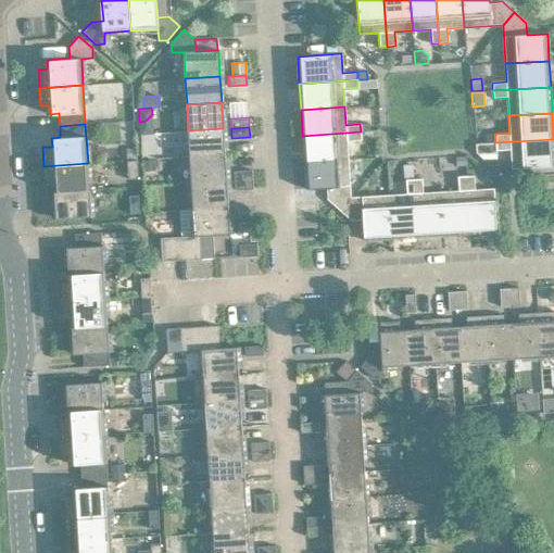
[(188,130),(190,156),(225,154),(223,128),(188,130)]
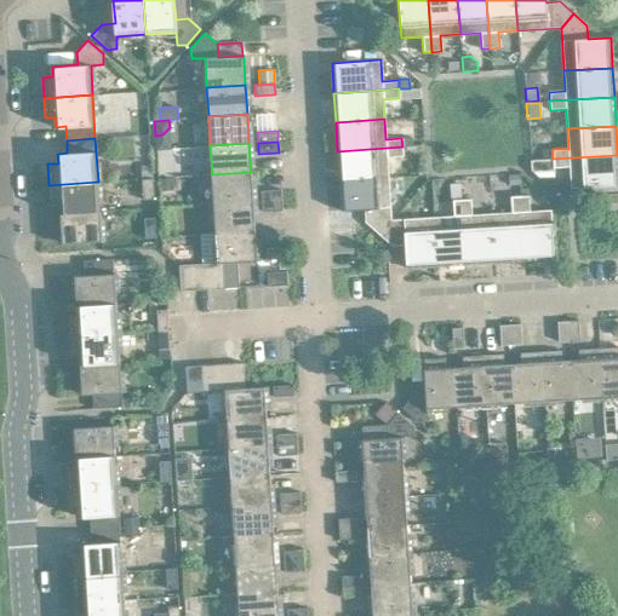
[(337,151),(339,180),(388,177),(387,157),(402,156),(402,147),(337,151)]
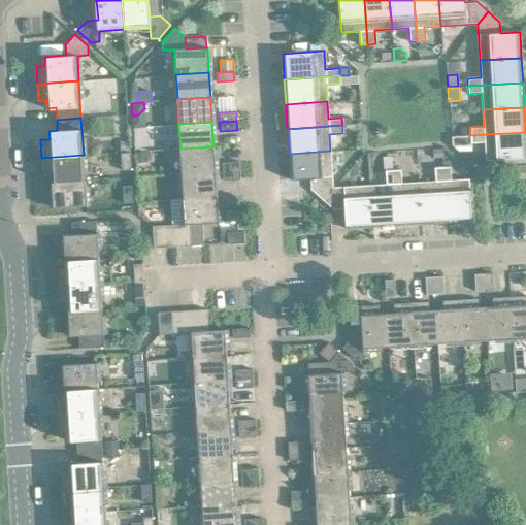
[(470,127),(461,128),(462,135),(470,135),(470,127)]
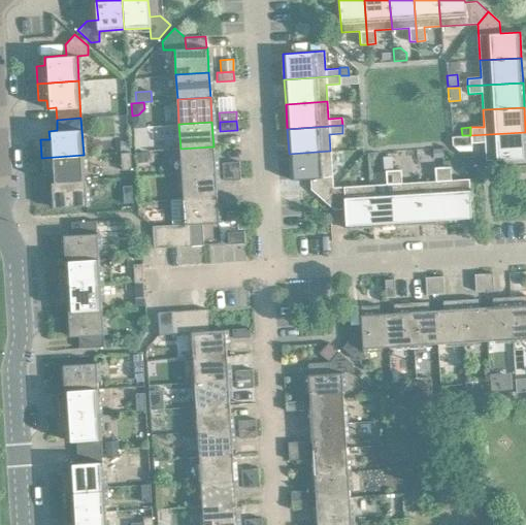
[(525,138),(525,132),(470,135),(471,142),(485,142),(486,160),(525,157),(525,138)]
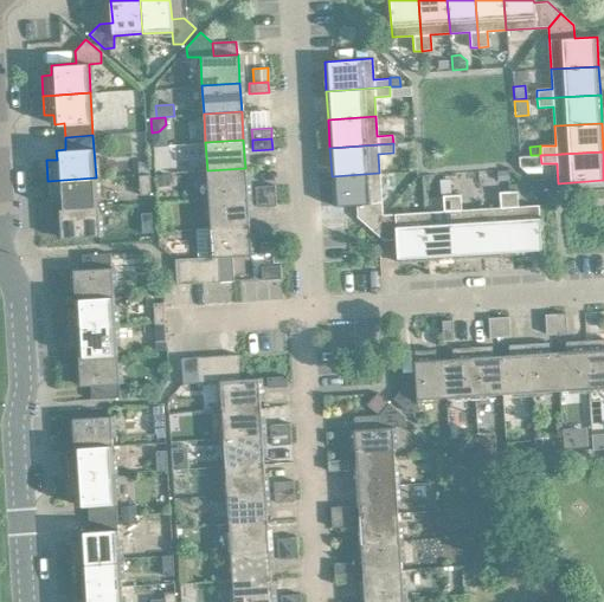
[(148,161),(137,162),(139,175),(148,174),(148,161)]
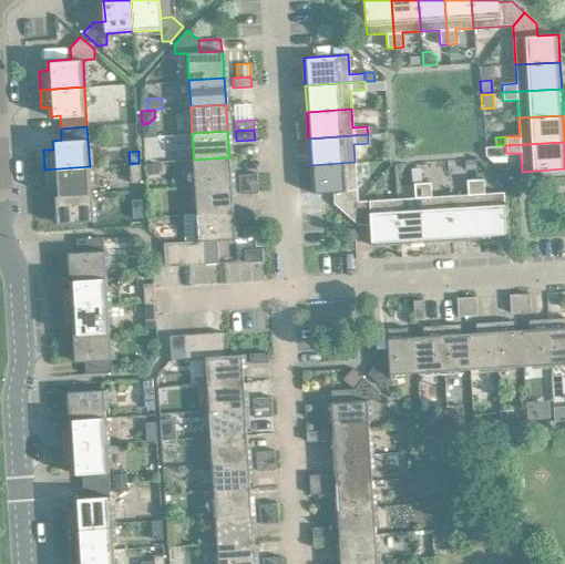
[(194,160),(195,186),(230,184),(229,157),(194,160)]
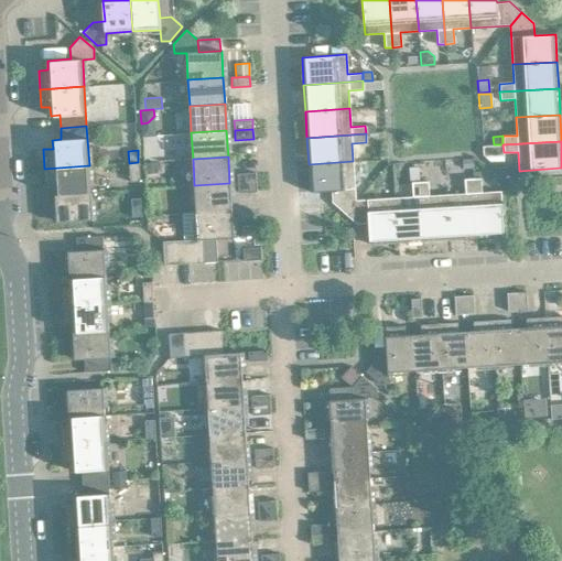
[(472,160),(463,160),(463,169),(472,169),(472,160)]
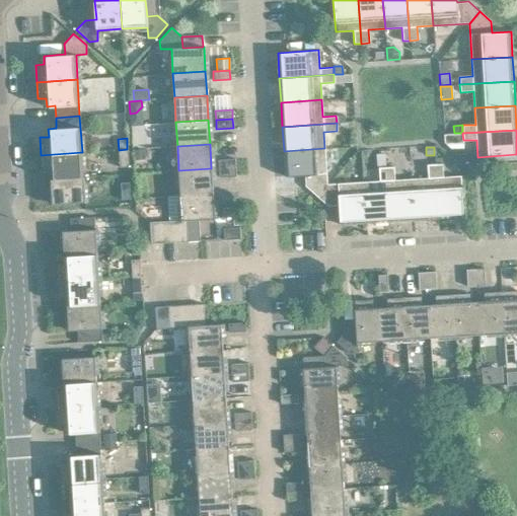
[(305,186),(316,196),(327,183),(324,148),(284,151),(286,176),(305,175),(305,186)]
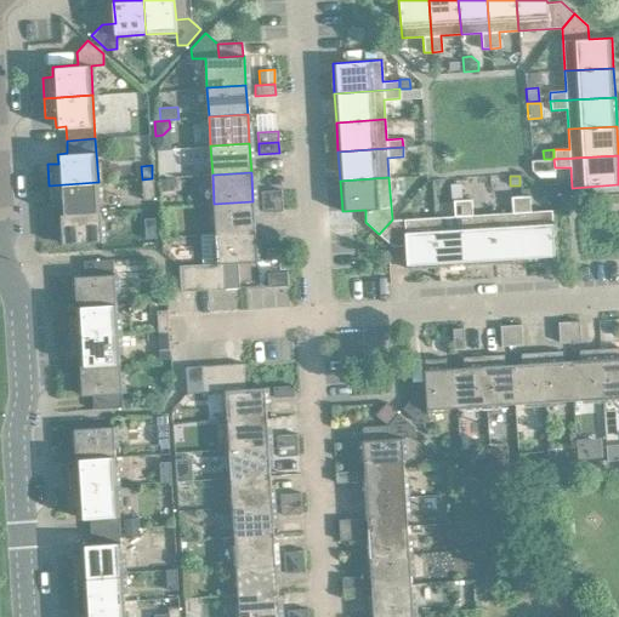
[(142,180),(143,200),(153,199),(152,178),(142,180)]
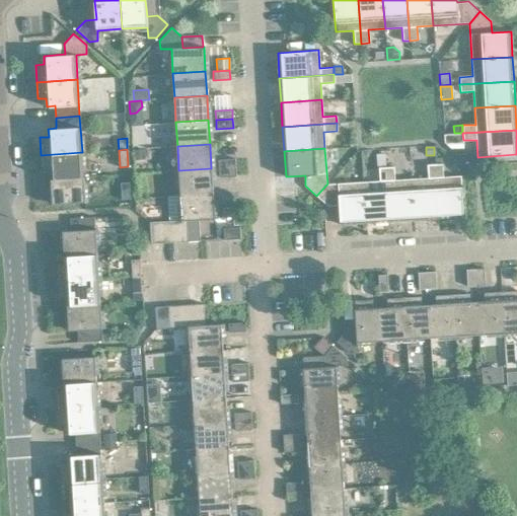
[(143,149),(133,149),(134,160),(143,159),(143,149)]
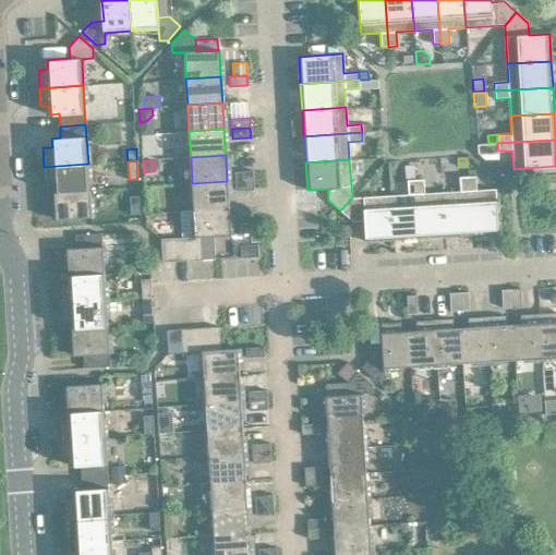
[(55,183),(55,192),(89,190),(88,164),(44,167),(45,184),(55,183)]
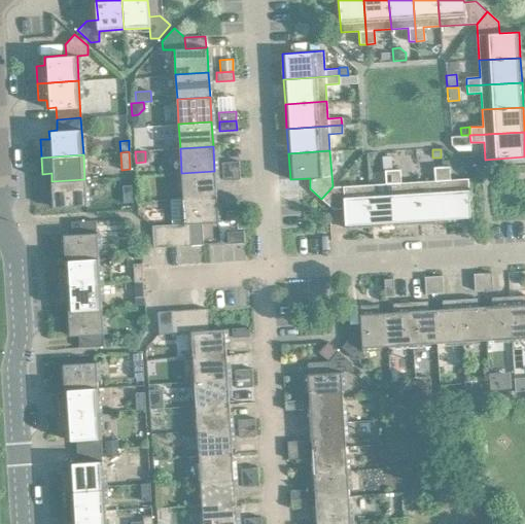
[(391,156),(382,156),(382,169),(391,169),(391,156)]
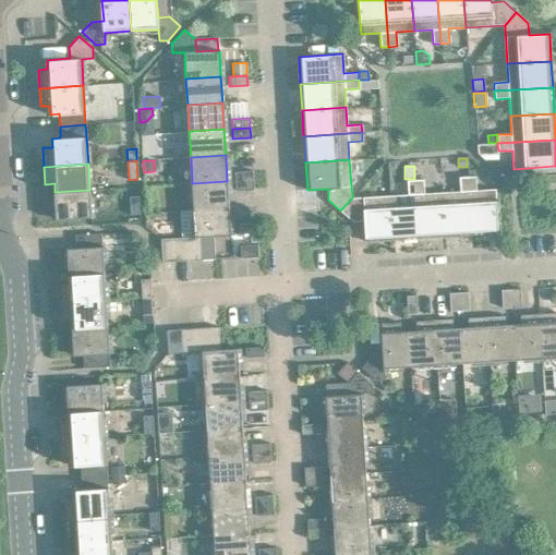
[(234,171),(234,181),(253,180),(253,170),(234,171)]
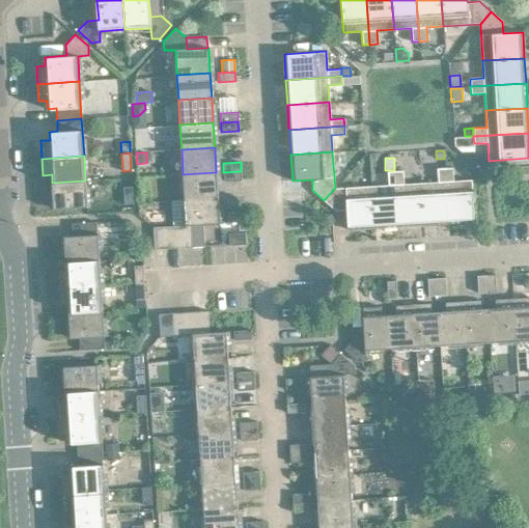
[(452,167),(445,168),(448,223),(474,222),(471,179),(453,181),(452,167)]
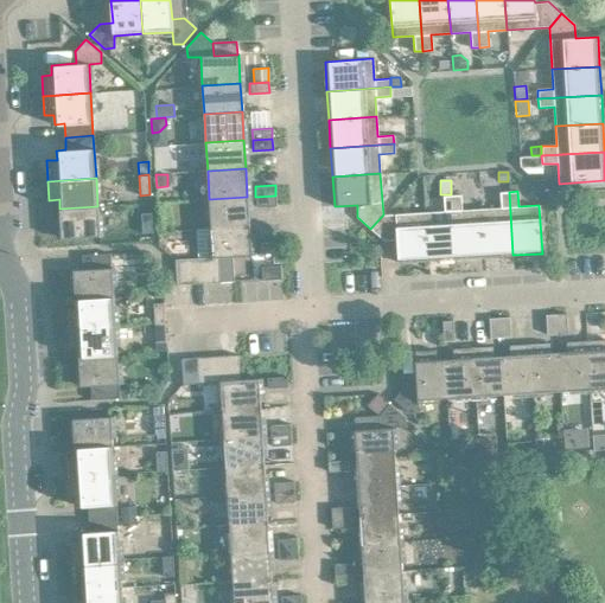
[(501,207),(481,209),(484,257),(513,255),(509,192),(500,192),(501,207)]
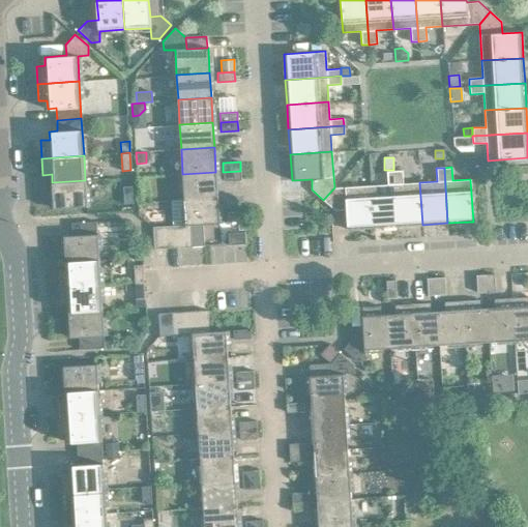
[(402,170),(394,171),(398,226),(422,225),(419,182),(403,183),(402,170)]
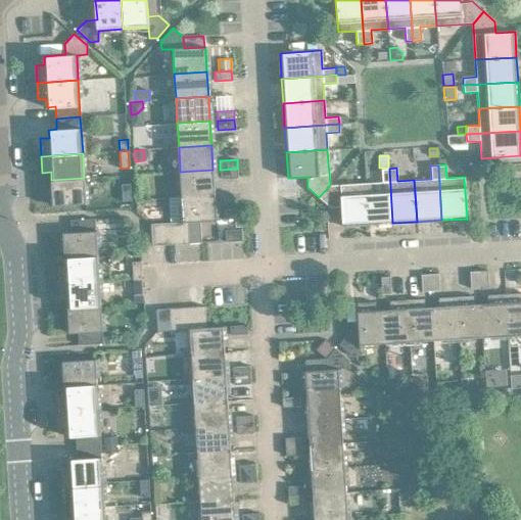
[(237,169),(220,170),(221,179),(238,178),(237,169)]
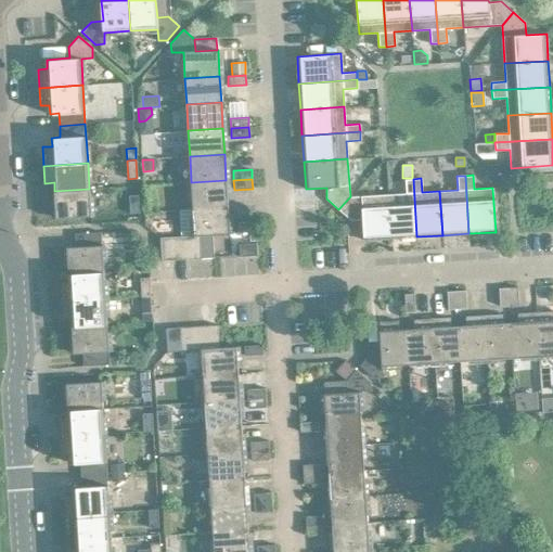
[(406,193),(388,194),(390,239),(416,236),(413,179),(404,179),(406,193)]
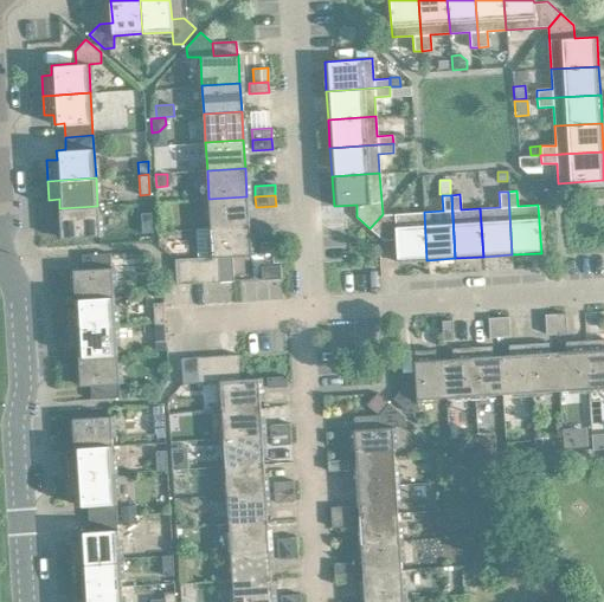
[(209,199),(211,227),(249,225),(246,196),(209,199)]
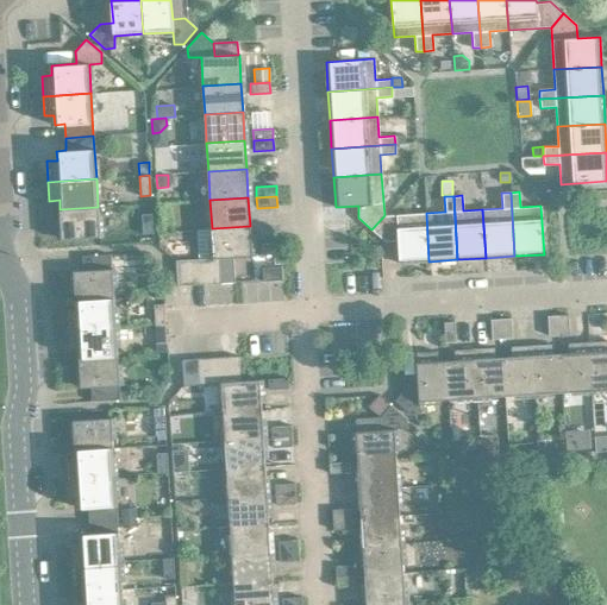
[(98,207),(60,209),(62,239),(100,237),(98,207)]
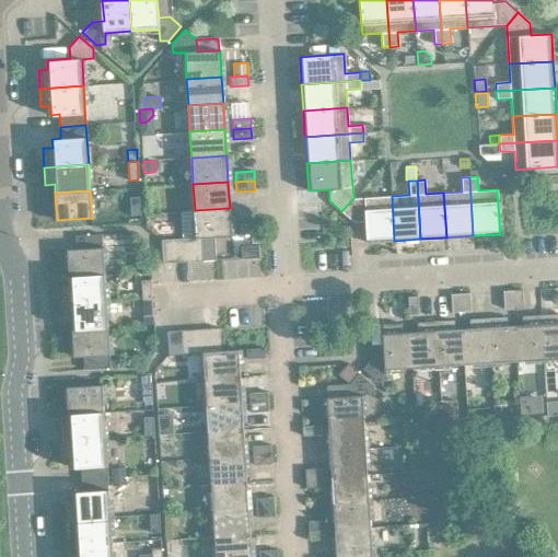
[(130,197),(131,216),(141,215),(139,196),(130,197)]
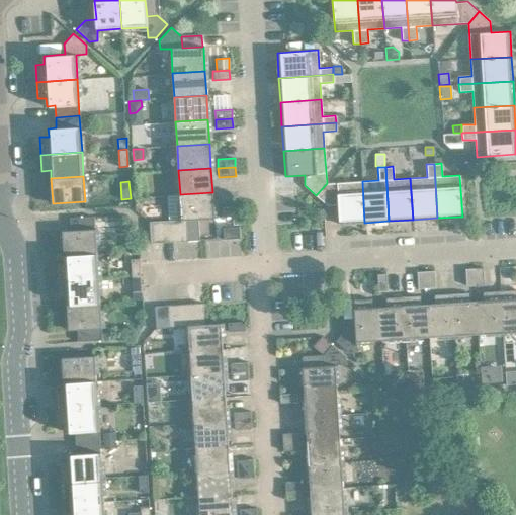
[(327,183),(316,195),(327,205),(338,204),(339,224),(364,223),(362,181),(327,183)]
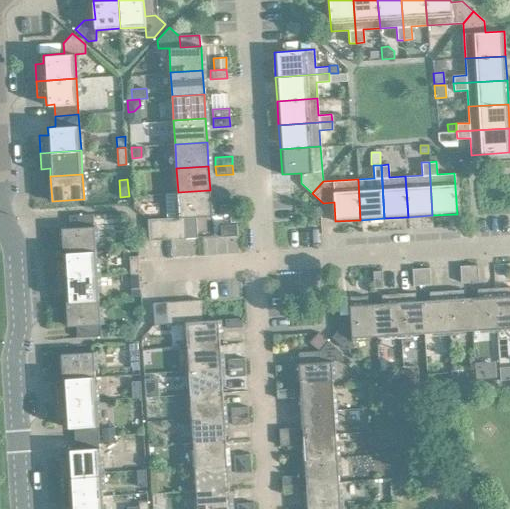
[(178,192),(179,217),(183,217),(195,216),(211,215),(210,190),(178,192)]
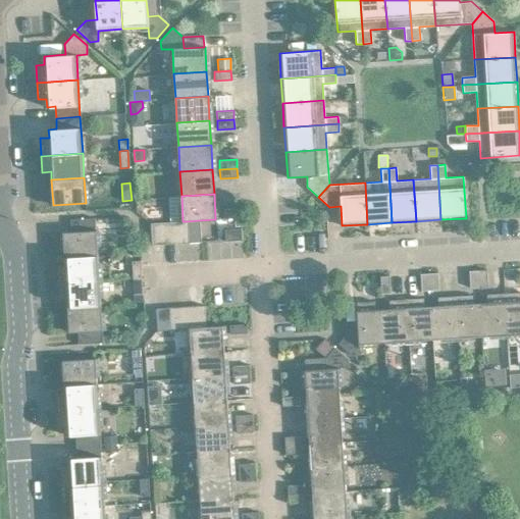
[(222,210),(222,219),(240,218),(240,209),(222,210)]
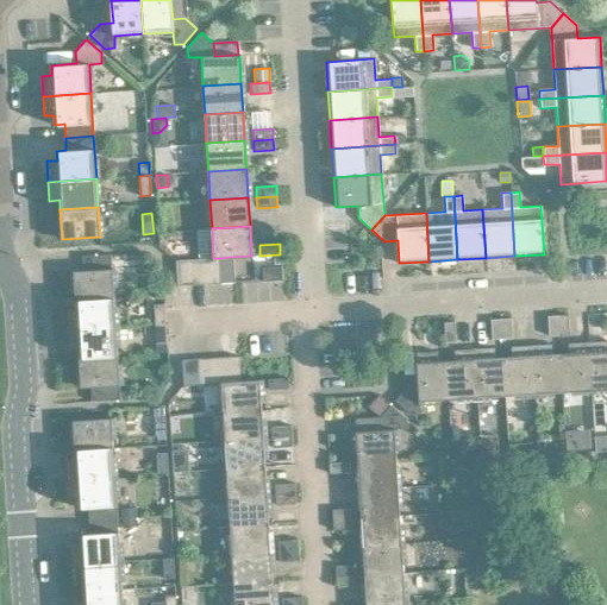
[(73,271),(75,301),(113,297),(111,254),(82,256),(83,270),(73,271)]
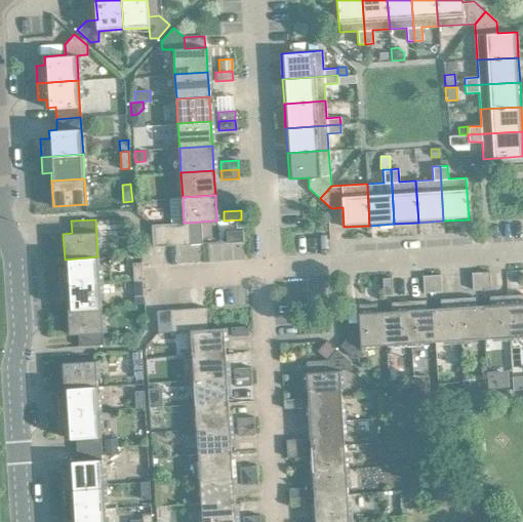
[(200,222),(188,223),(190,244),(202,243),(200,222)]
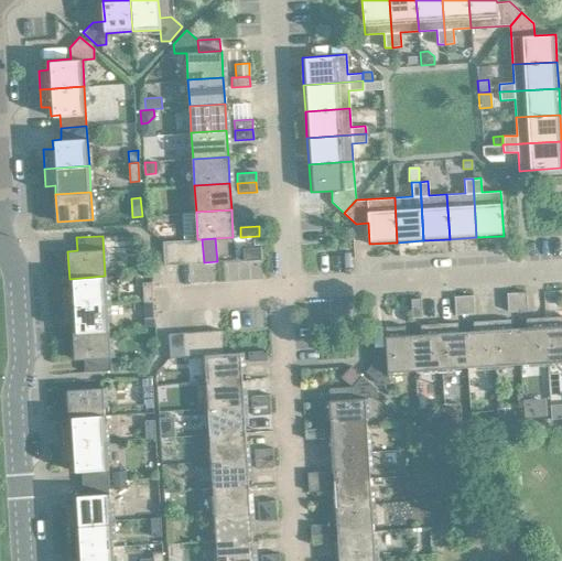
[(188,239),(175,240),(177,263),(191,263),(188,239)]
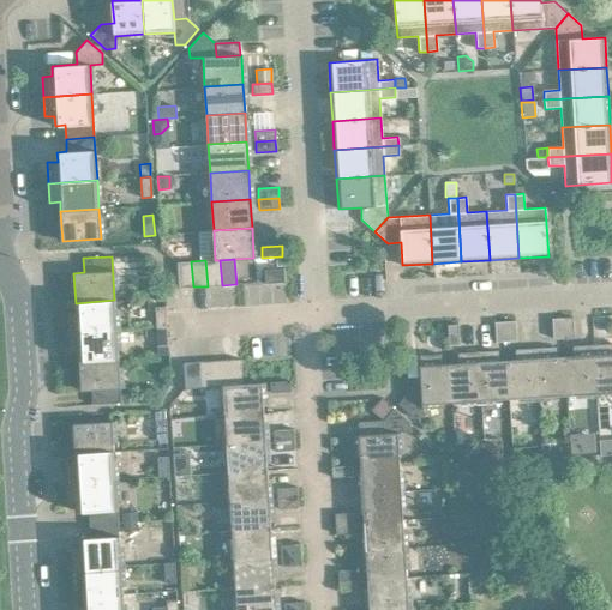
[(215,260),(205,260),(208,287),(222,285),(220,260),(215,260)]
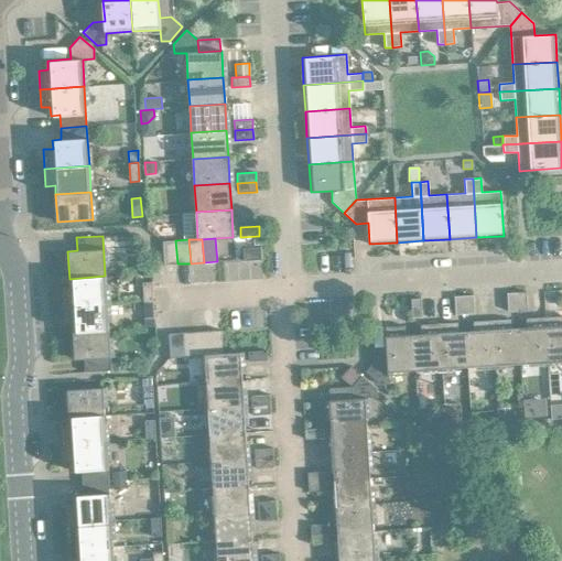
[(177,263),(175,240),(162,241),(163,265),(177,263)]
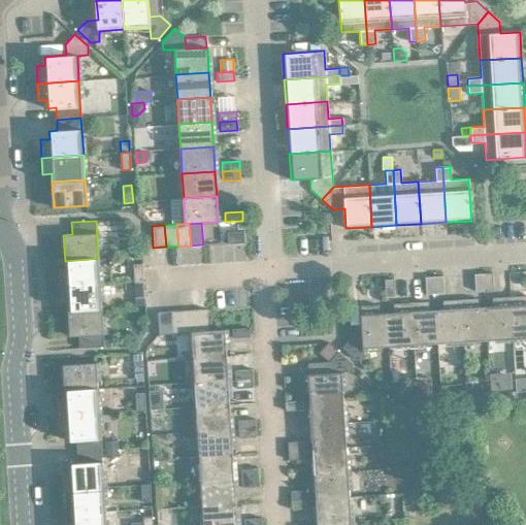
[(57,268),(58,286),(100,283),(98,258),(65,261),(66,268),(57,268)]
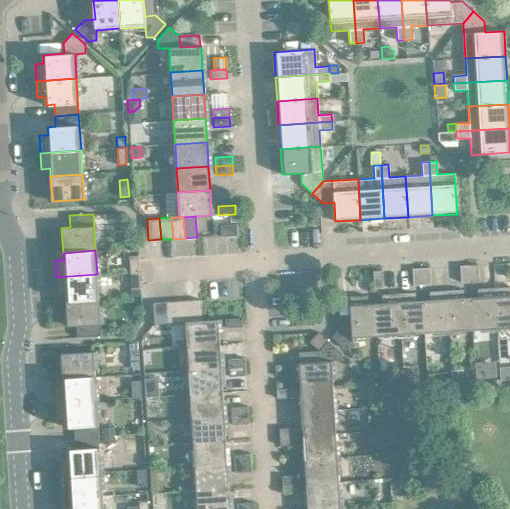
[(129,256),(130,272),(139,272),(138,255),(129,256)]
